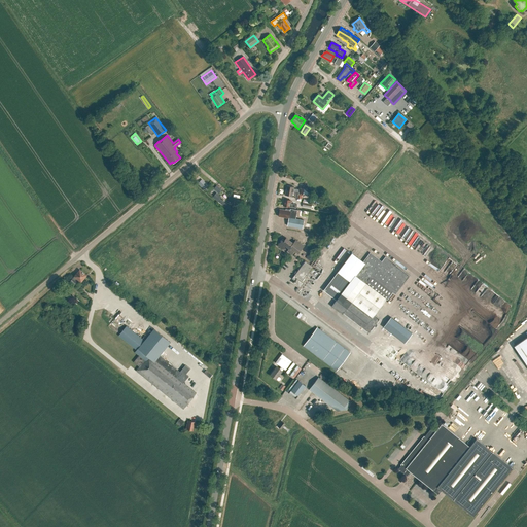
[(296,199),(302,200),(303,194),(286,190),(285,196),(292,197),(293,196),(297,196),(296,199)]
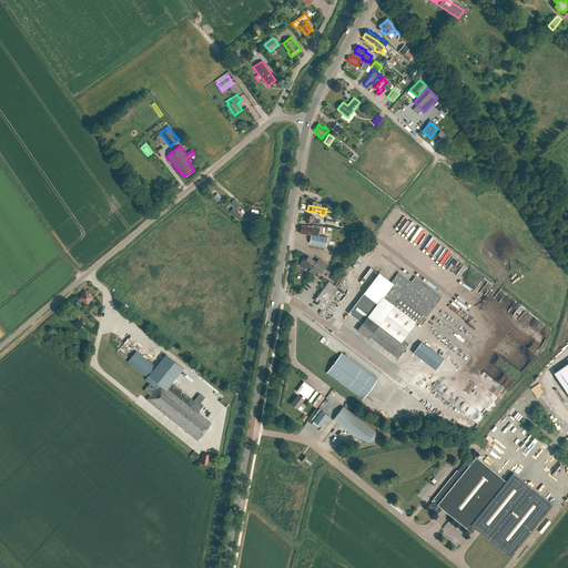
[(239,212),(233,208),(230,212),(234,216),(239,212)]
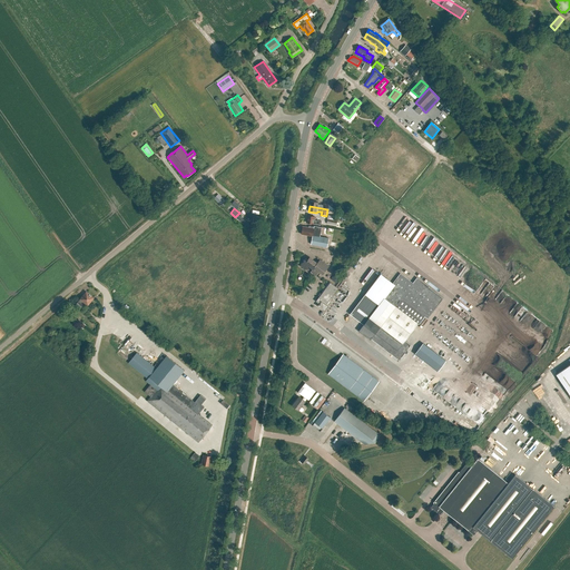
[(247,210),(246,219),(258,222),(259,215),(258,215),(259,212),(253,209),(253,212),(247,210)]
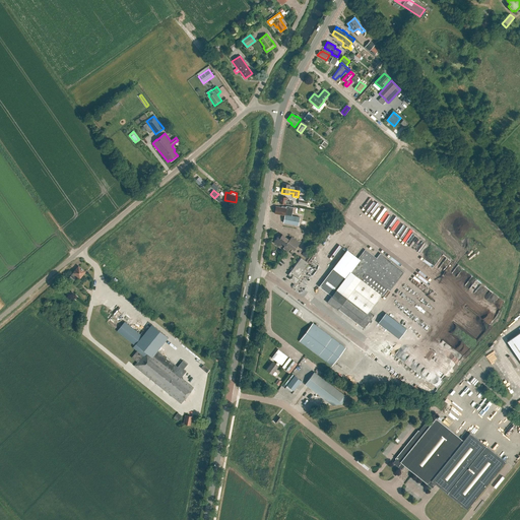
[(298,204),(307,206),(308,201),(304,200),(304,197),(300,196),(298,204)]
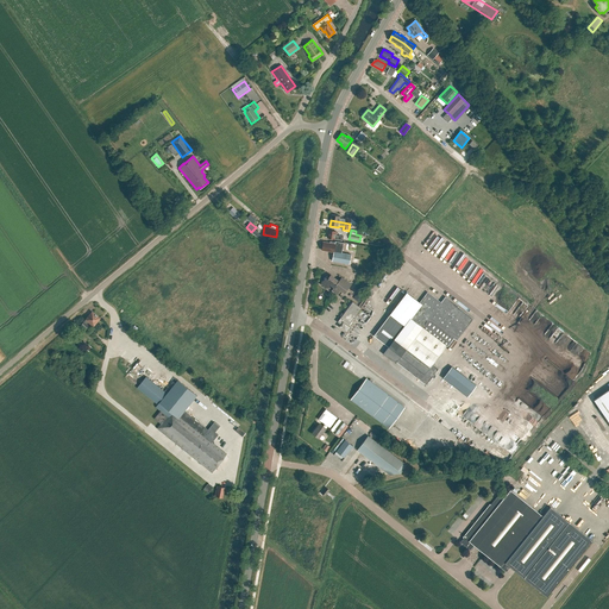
[(332,261),(350,264),(351,255),(341,253),(344,243),(336,242),(336,243),(331,242),(331,243),(324,242),(321,250),(333,252),(332,261)]
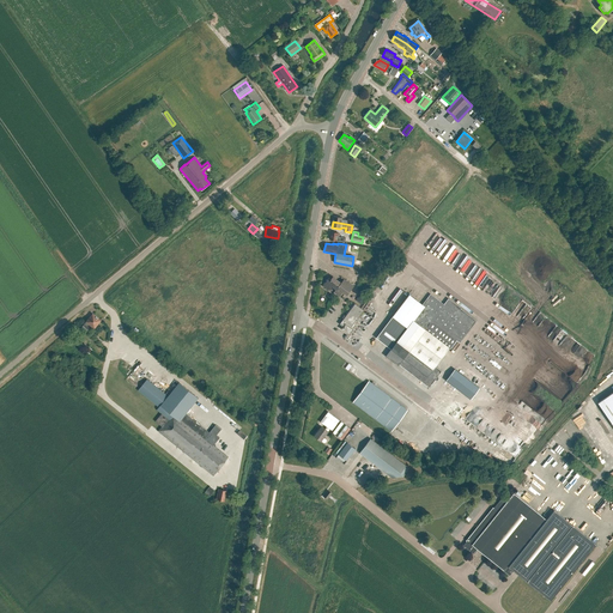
[(438,259),(447,247),(444,246),(436,258),(438,259)]
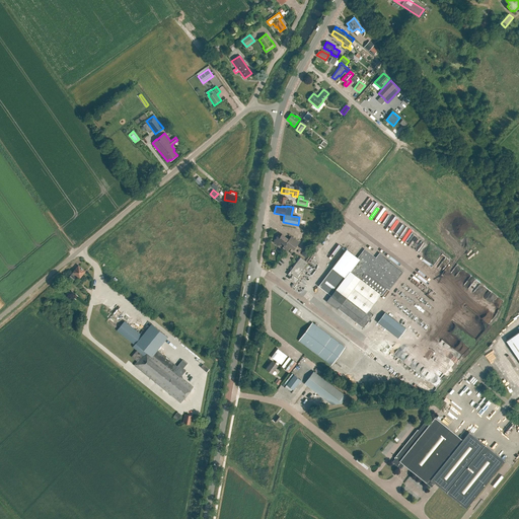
[(318,246),(321,248),(326,241),(327,242),(328,239),(332,233),(329,231),(318,246)]
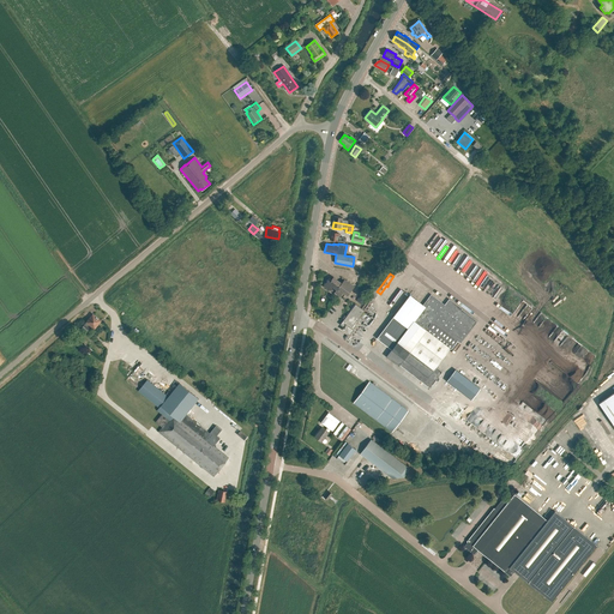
[(491,276),(485,287),(492,290),(494,287),(498,289),(495,293),(499,295),(501,290),(504,292),(507,286),(491,276)]
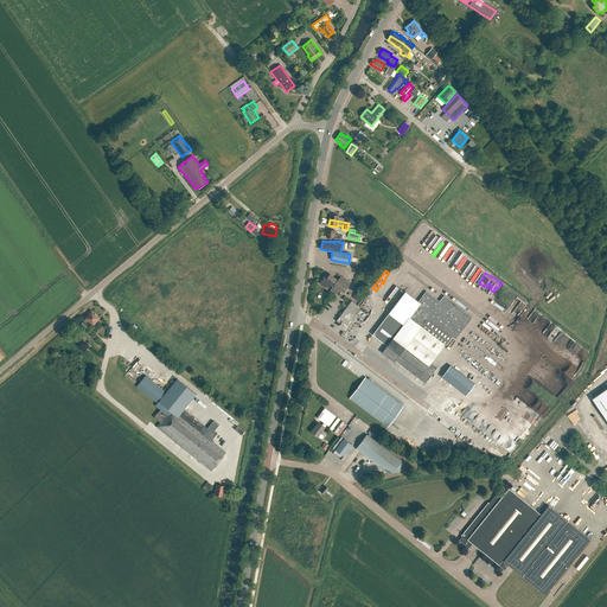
[(331,289),(336,294),(340,287),(345,291),(350,285),(340,278),(338,281),(330,275),(327,278),(325,276),(320,283),(325,288),(328,283),(333,287),(331,289)]
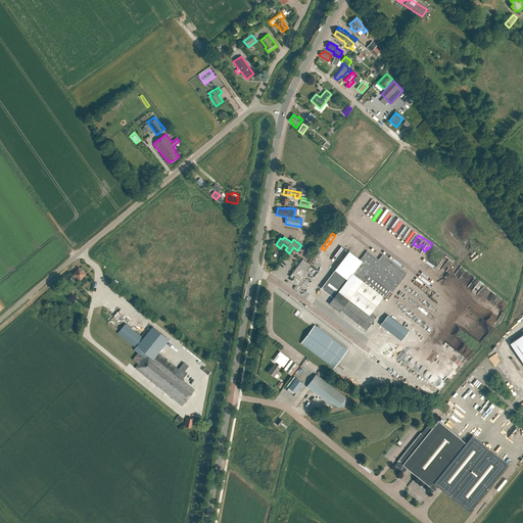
[(473,260),(479,255),(475,250),(469,255),(473,260)]
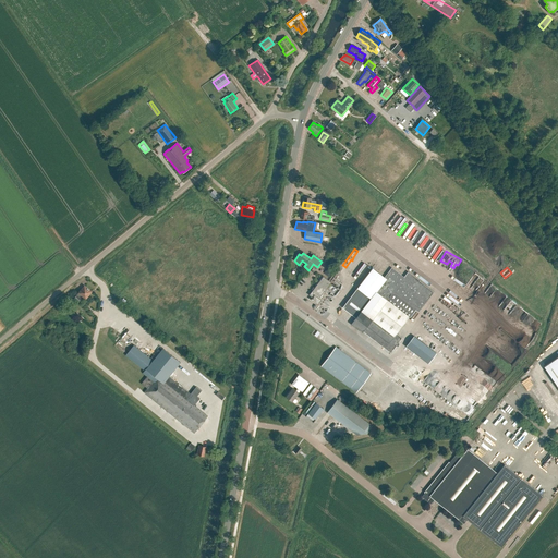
[(329,278),(334,273),(328,268),(324,274),(329,278)]
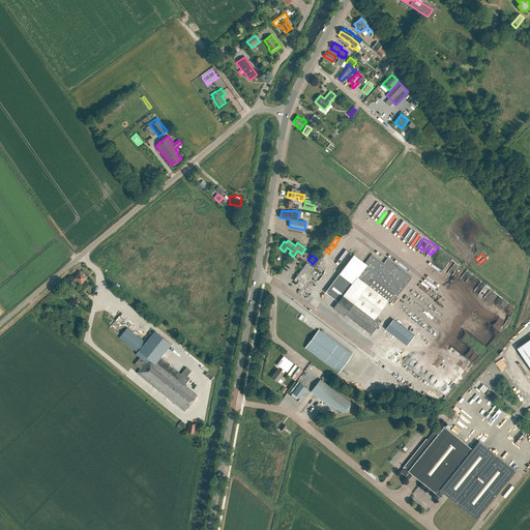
[(354,256),(326,292),(339,302),(333,308),(344,316),(345,315),(371,335),(381,322),(376,318),(388,301),(389,302),(395,294),(398,296),(412,277),(398,267),(399,267),(387,259),(384,264),(372,255),(365,264),(354,256)]
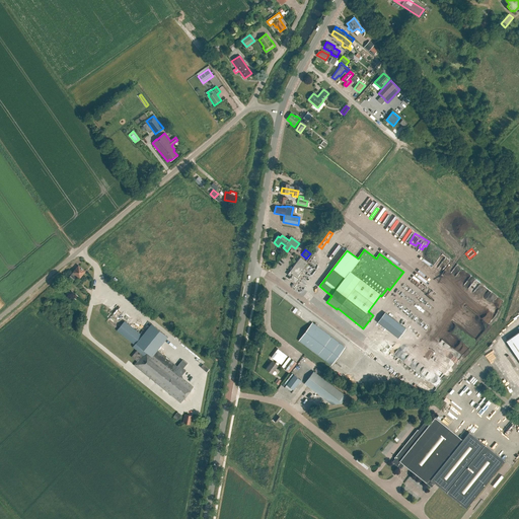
[(289,279),(295,284),(298,279),(297,278),(308,264),(301,257),(288,275),(290,277),(289,279)]
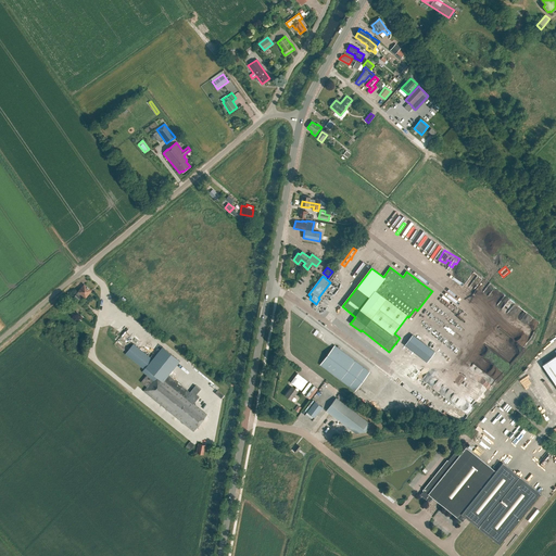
[(76,294),(74,297),(78,301),(81,298),(79,297),(80,294),(86,299),(91,291),(84,285),(78,292),(76,294)]
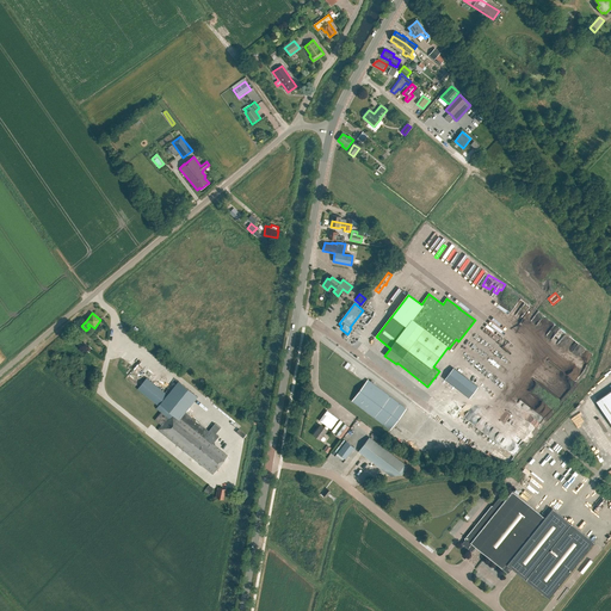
[(445,380),(469,399),(477,387),(454,369),(445,380)]
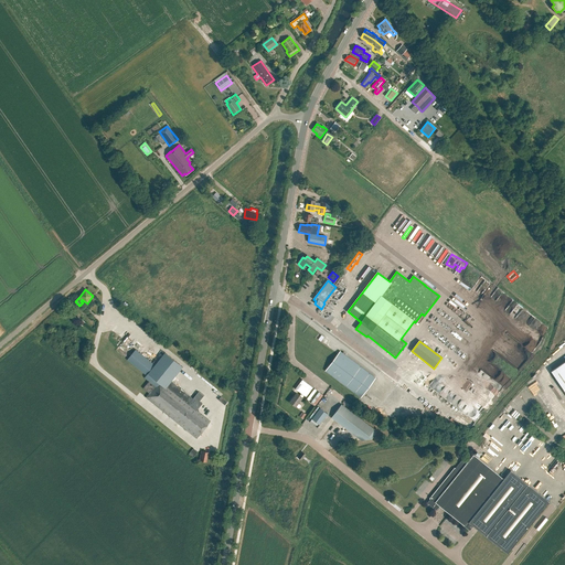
[(199,392),(193,398),(171,381),(183,368),(164,352),(157,362),(155,360),(152,363),(136,350),(127,360),(147,375),(145,377),(149,382),(144,388),(149,393),(146,397),(196,438),(211,422),(196,411),(202,404),(200,401),(204,396),(199,392)]
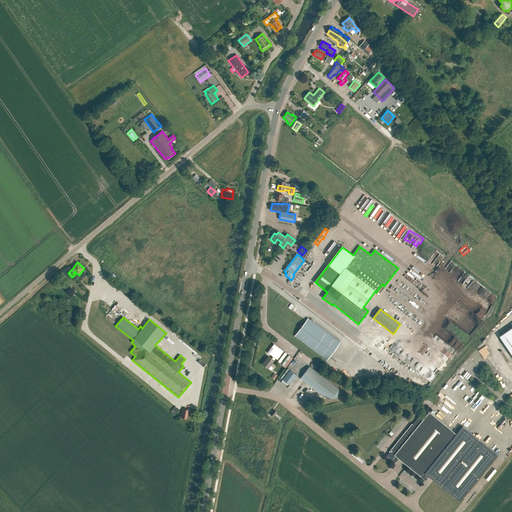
[(308,319),(295,336),(327,360),(340,343),(308,319)]
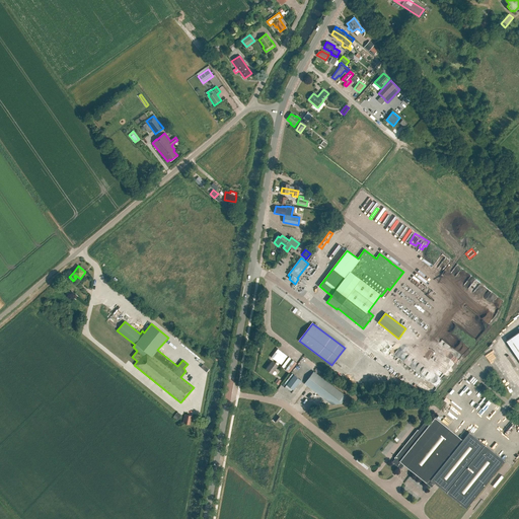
[(518,330),(506,341),(518,360),(518,330)]
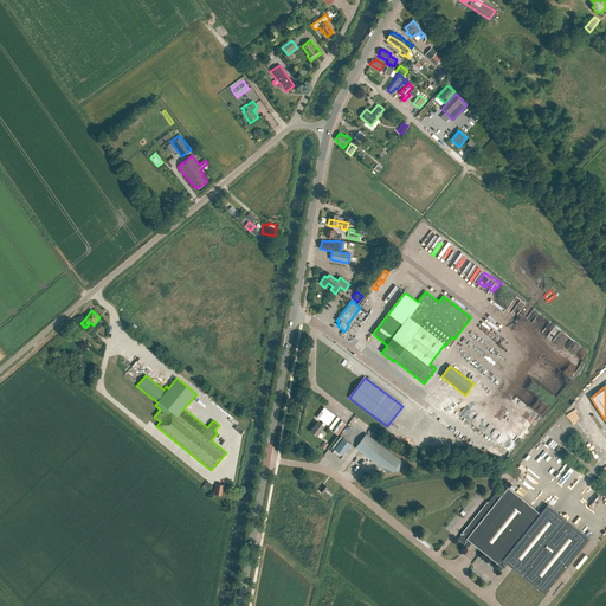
[(477,412),(465,406),(461,416),(472,421),(477,412)]
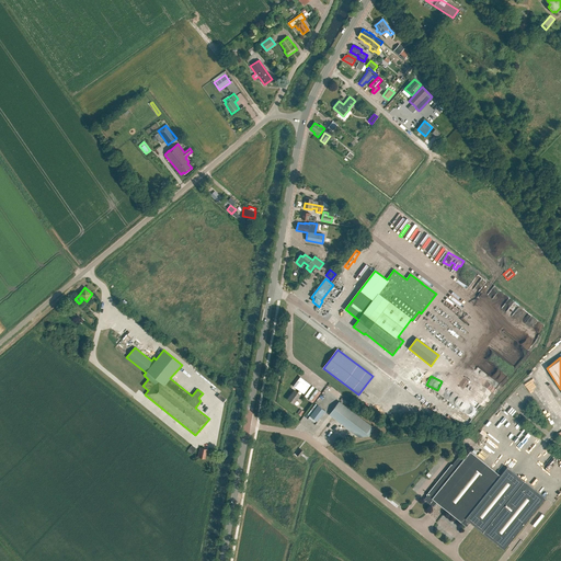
[(293,386),(298,390),(302,393),(310,385),(299,377),(293,386)]
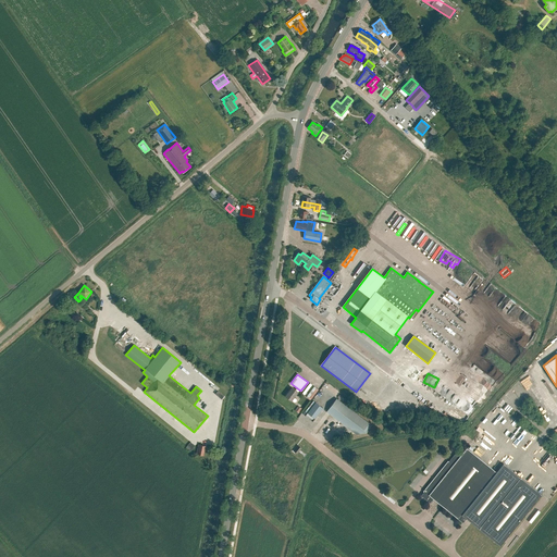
[(460,385),(466,378),(461,375),(456,382),(460,385)]
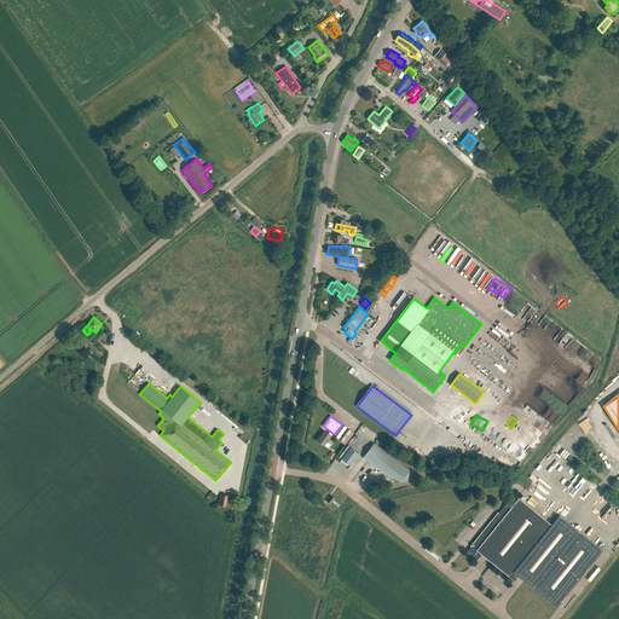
[(346,444),(354,433),(348,429),(341,440),(346,444)]
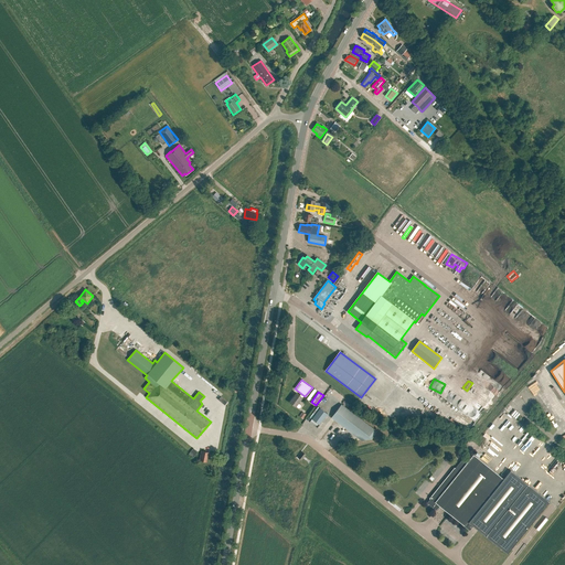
[(296,393),(289,402),(296,406),(302,397),(296,393)]
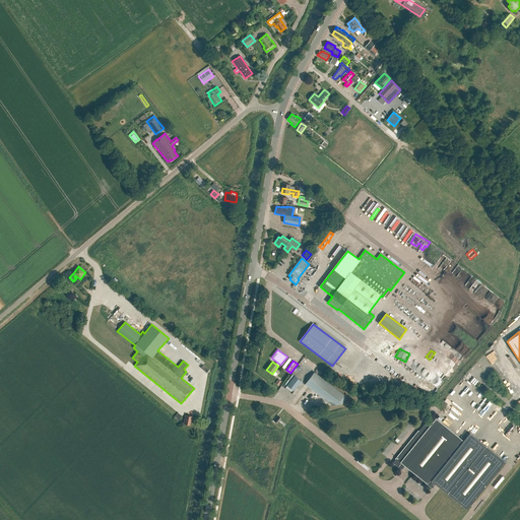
[(332,405),(340,404),(346,396),(314,372),(305,385),(332,405)]
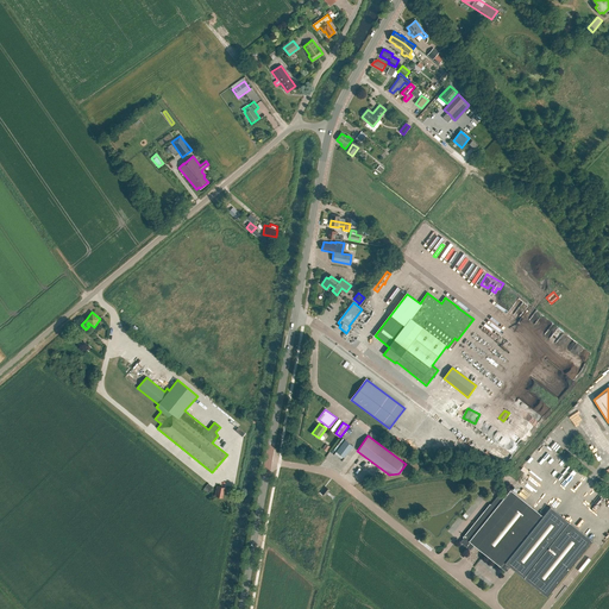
[(544,441),(556,451),(560,446),(548,437),(544,441)]
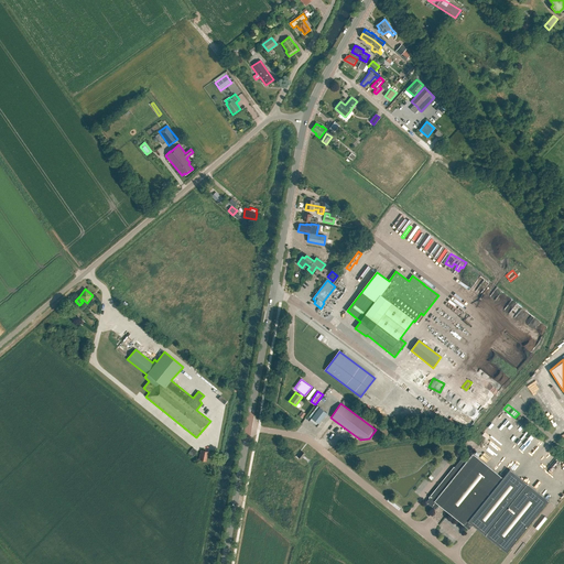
[(308,421),(316,427),(326,413),(318,408),(308,421)]
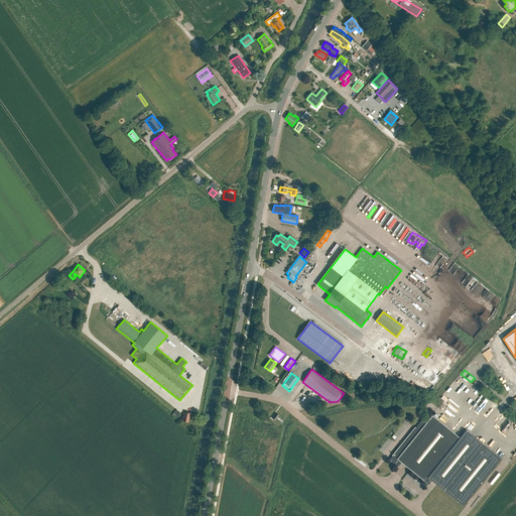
[(172,414),(177,417),(181,412),(176,409),(172,414)]
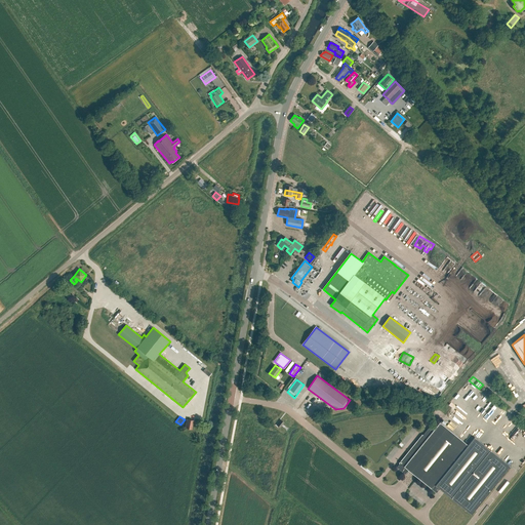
[(187,419),(186,428),(192,430),(194,420),(187,419)]
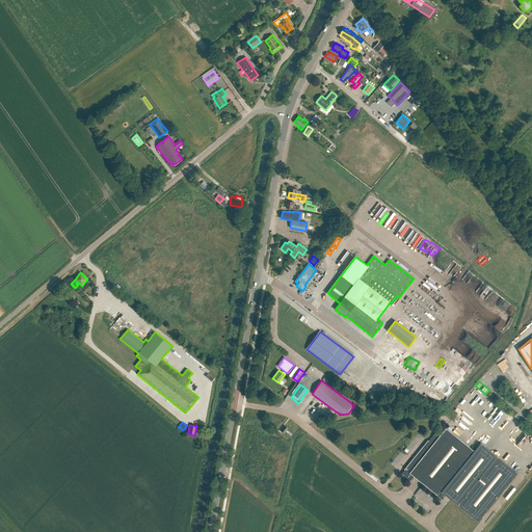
[(446,428),(440,435),(435,432),(402,474),(410,480),(414,476),(442,499),(445,495),(477,522),(517,473),(480,443),(474,451),(446,428)]
